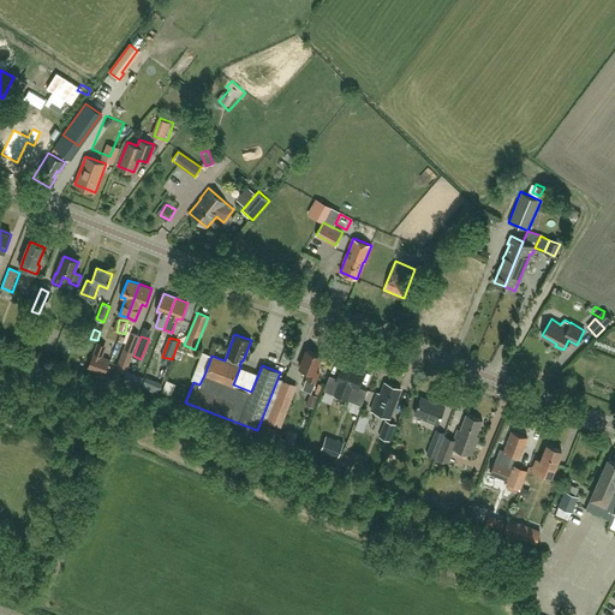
[(127,369),(136,346),(126,342),(118,365),(127,369)]
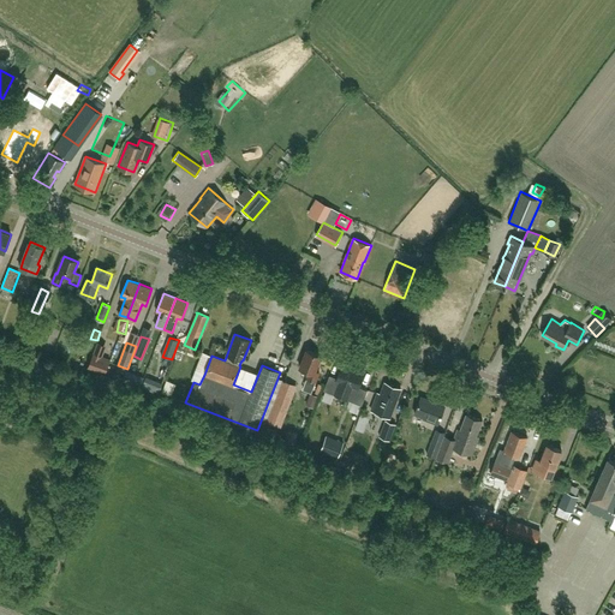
[(316,382),(320,372),(316,370),(322,356),(306,350),(300,366),(310,371),(306,378),(316,382)]
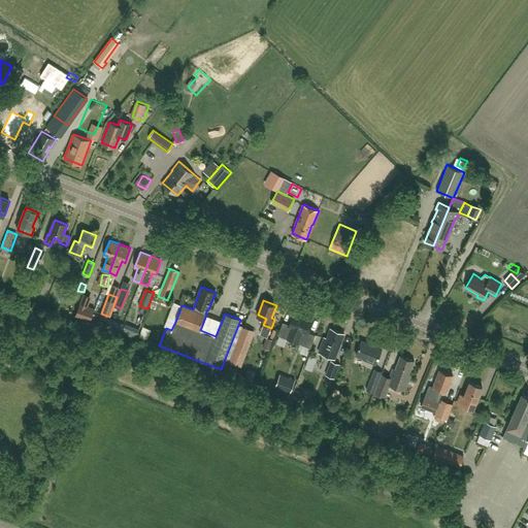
[(95,309),(80,303),(76,315),(90,321),(95,309)]
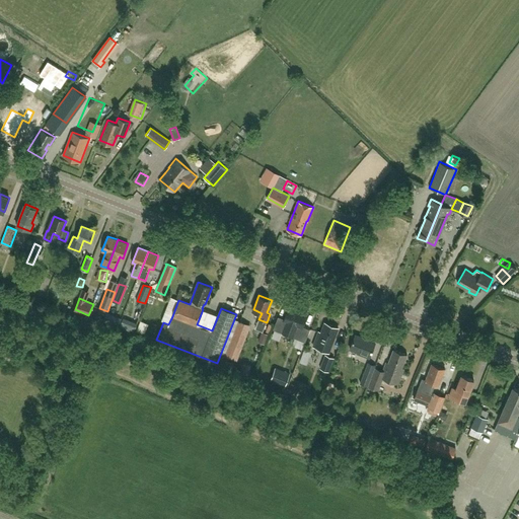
[(300,310),(289,306),(284,319),(278,317),(274,329),(305,341),(309,329),(302,326),(307,314),(299,312),(300,310)]
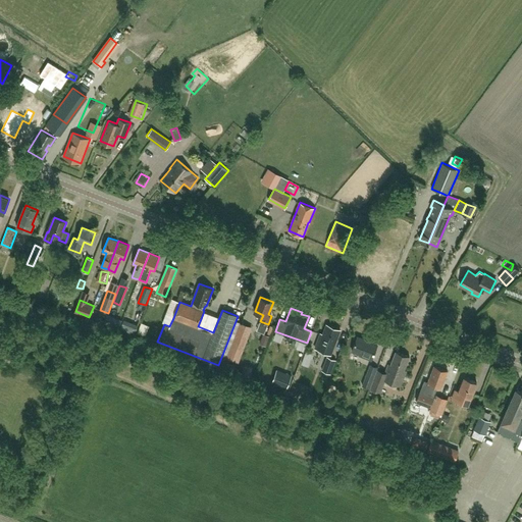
[(246,314),(243,322),(248,324),(252,316),(246,314)]
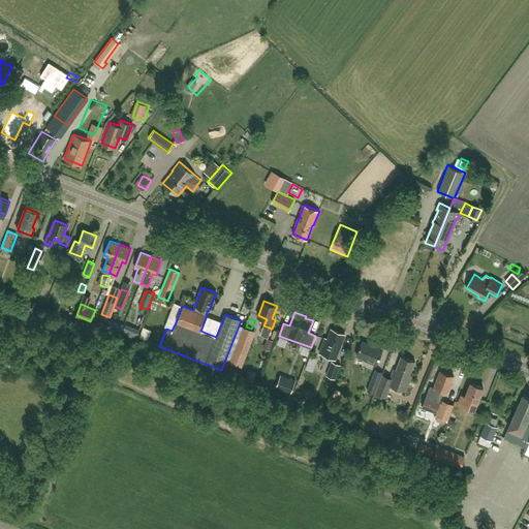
[(268,338),(272,329),(263,325),(260,335),(268,338)]
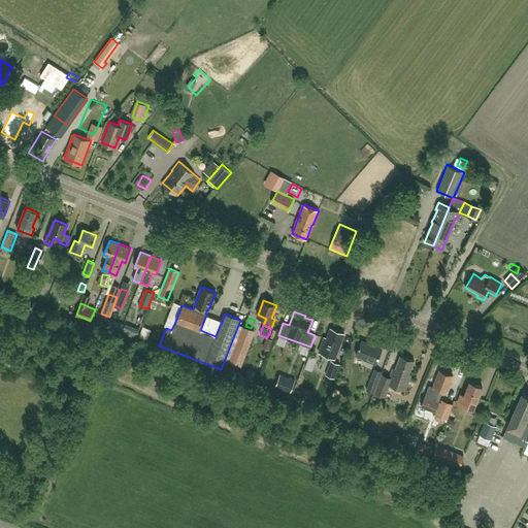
[(150,339),(153,329),(144,327),(142,337),(150,339)]
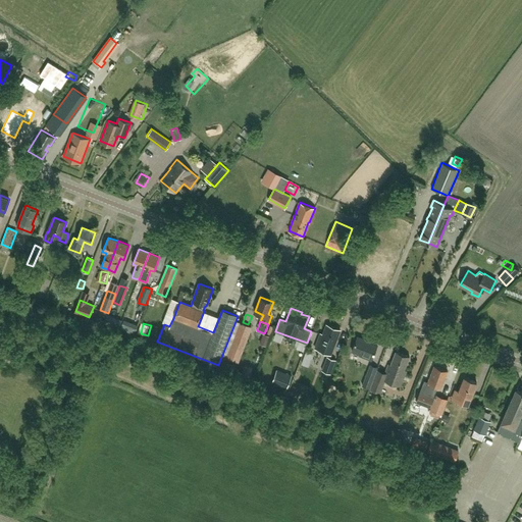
[(335,343),(341,329),(327,324),(323,334),(320,333),(315,349),(328,354),(333,342),(335,343)]
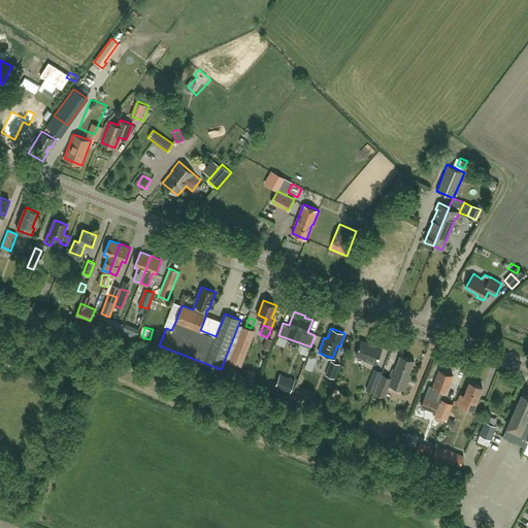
[(239,337),(230,363),(240,367),(250,340),(239,337)]
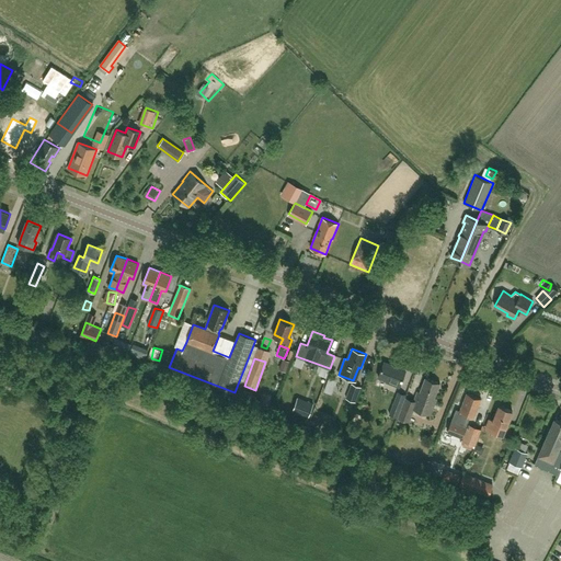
[(290,362),(283,358),(279,369),(286,371),(290,362)]
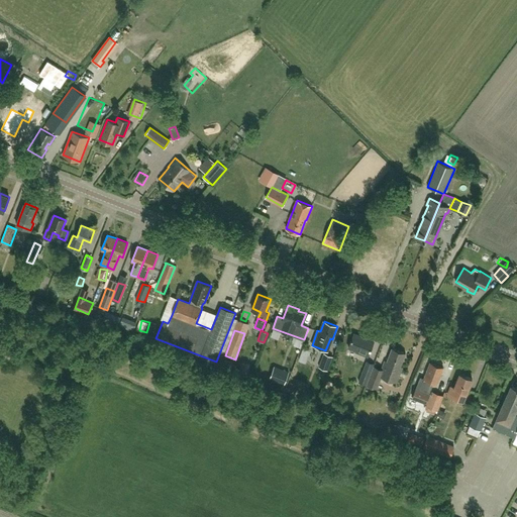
[(368,356),(374,340),(353,333),(348,347),(360,352),(360,353),(368,356)]
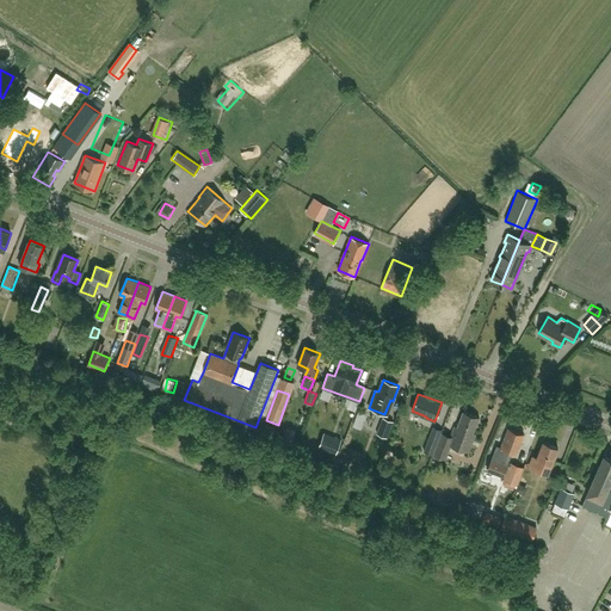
[(474,433),(479,418),(463,412),(457,427),(455,426),(450,437),(442,433),(433,455),(445,460),(451,445),(469,452),(476,434),(474,433)]
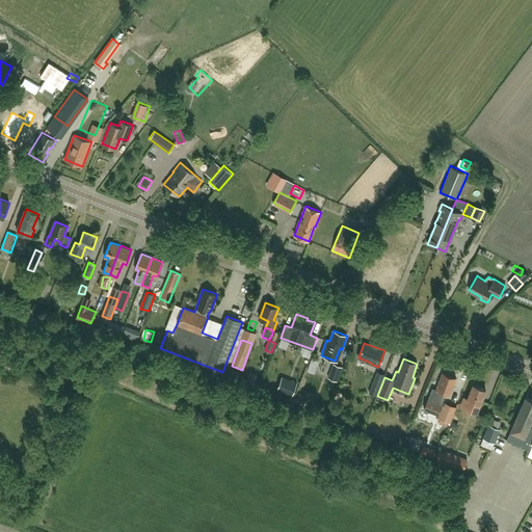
[(337,381),(343,367),(334,363),(327,377),(337,381)]
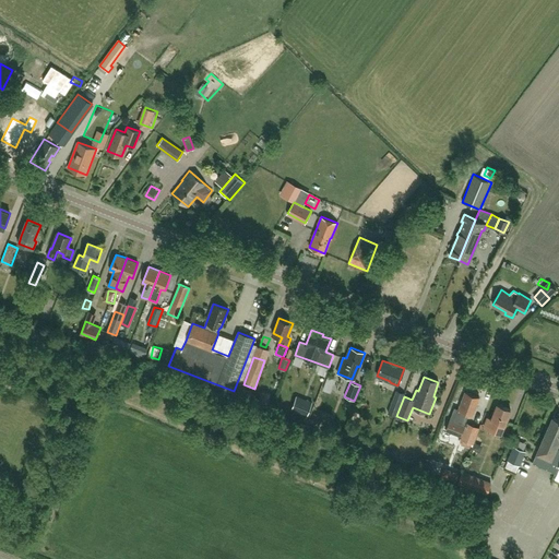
[(388,413),(396,416),(405,394),(396,390),(388,413)]
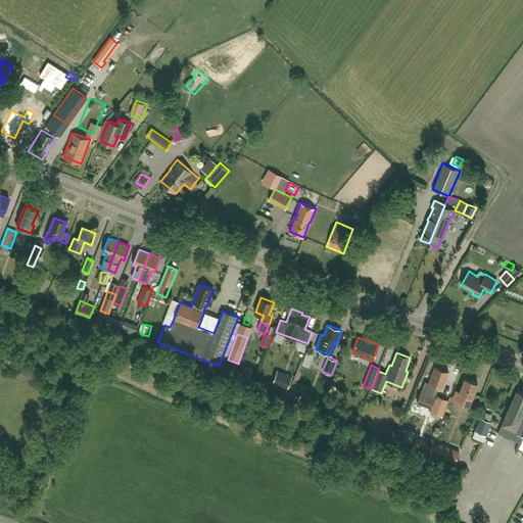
[(246,366),(244,377),(254,378),(255,367),(246,366)]
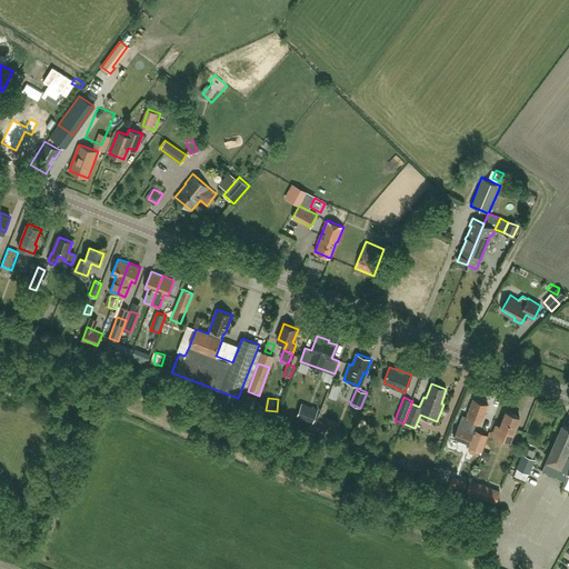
[(477,421),(481,422),(488,405),(473,399),(467,417),(462,415),(455,438),(469,443),(477,421)]
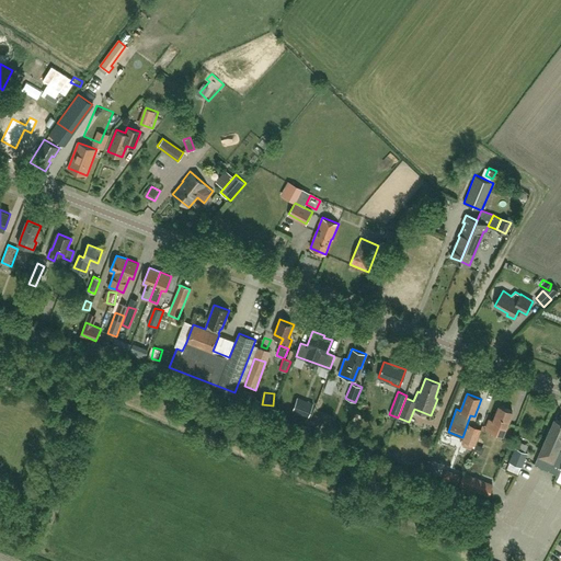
[(500,405),(493,420),(489,419),(485,427),(502,435),(506,425),(506,426),(512,411),(500,405)]
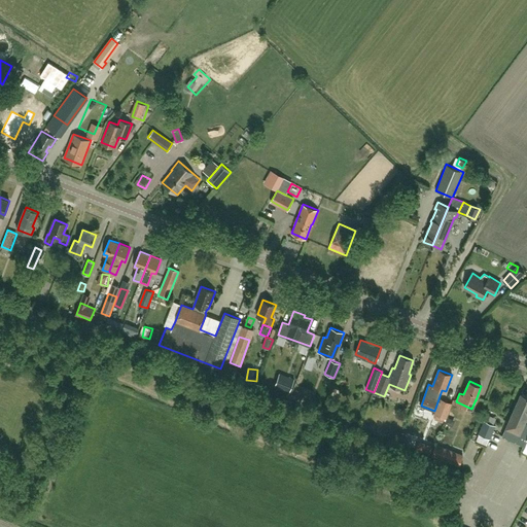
[(525,446),(526,440),(526,394),(521,392),(510,419),(502,436),(525,446)]
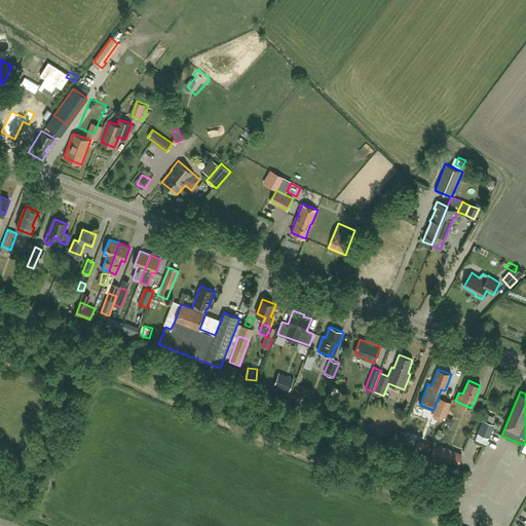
[(451,403),(440,398),(434,413),(445,417),(451,403)]
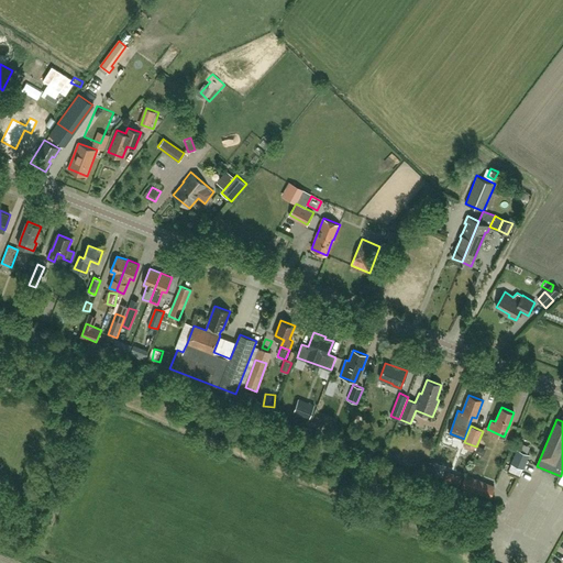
[(511,464),(522,468),(529,454),(518,450),(511,464)]
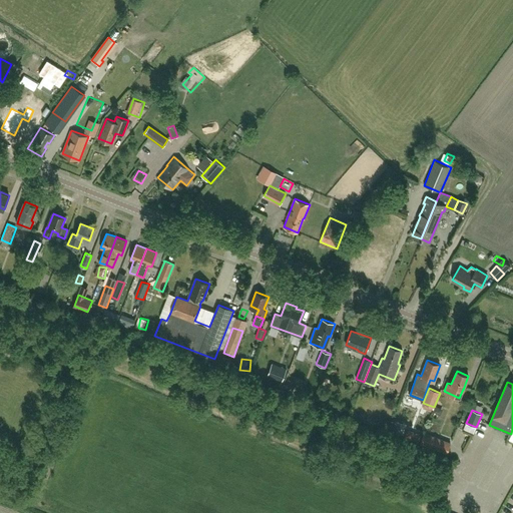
[(416,433),(413,440),(419,443),(422,435),(416,433)]
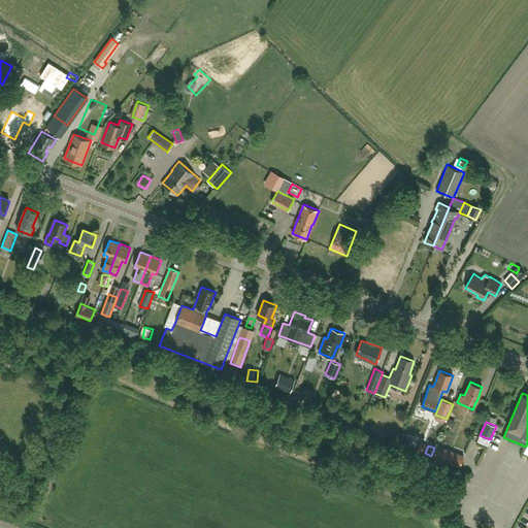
[(436,446),(432,457),(460,466),(464,456),(436,446)]
